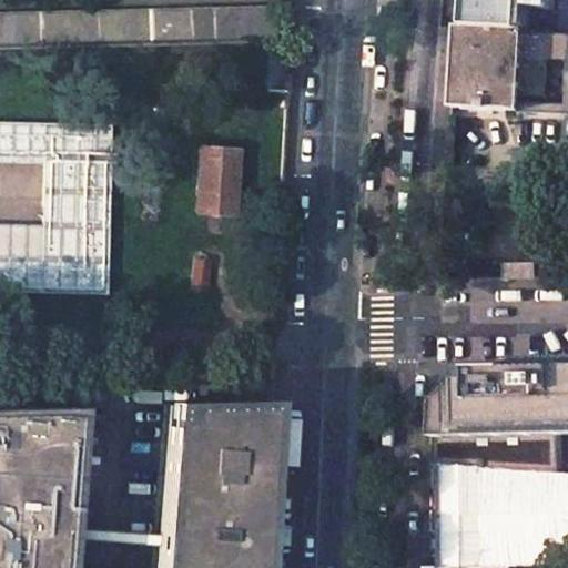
[(0,46),(275,39),(274,7),(0,12),(0,46)]
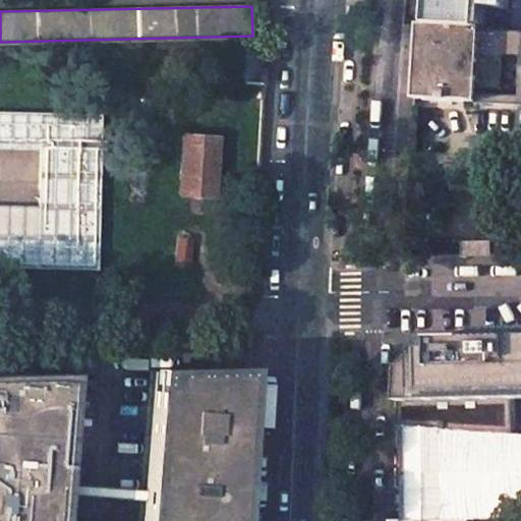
[(480,25),(419,23),(415,97),(476,100),(480,25)]
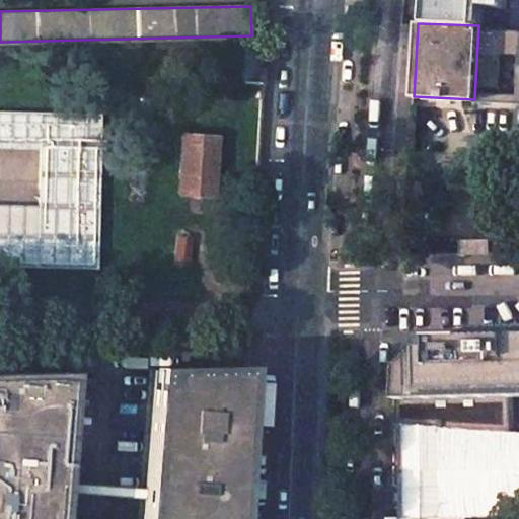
[(518,27),(488,26),(487,53),(518,54),(518,240),(461,241),(461,255),(518,253),(518,27)]
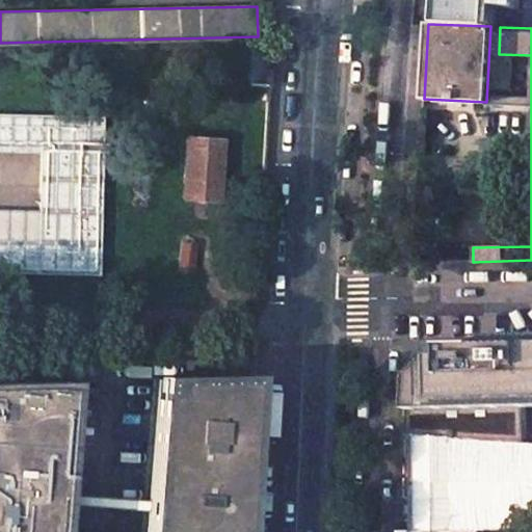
[(272,40),(251,38),(248,84),(270,85),(272,40)]
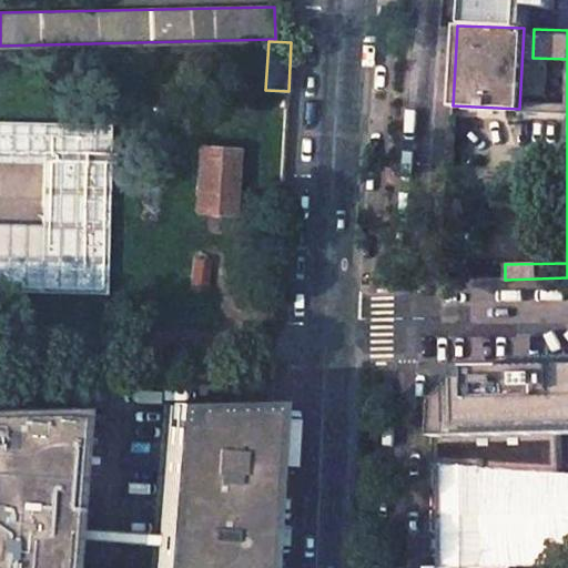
[(0,293),(105,293),(107,122),(0,121),(0,164),(39,164),(39,225),(0,224),(0,293)]
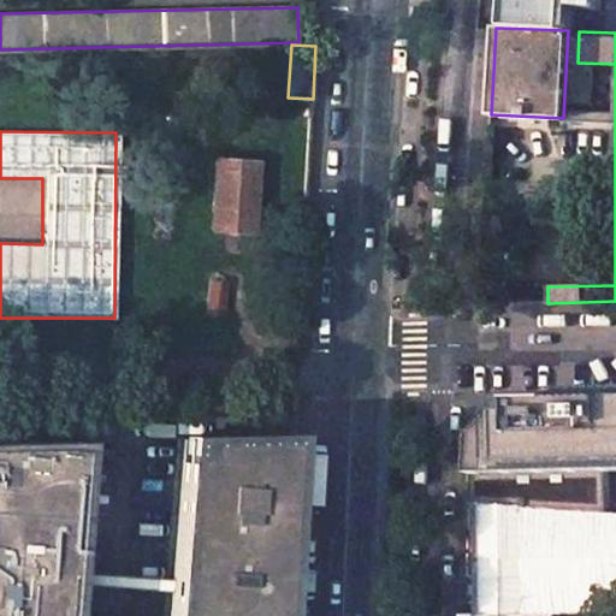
[(258,163),(214,160),(211,229),(254,231),(258,163)]
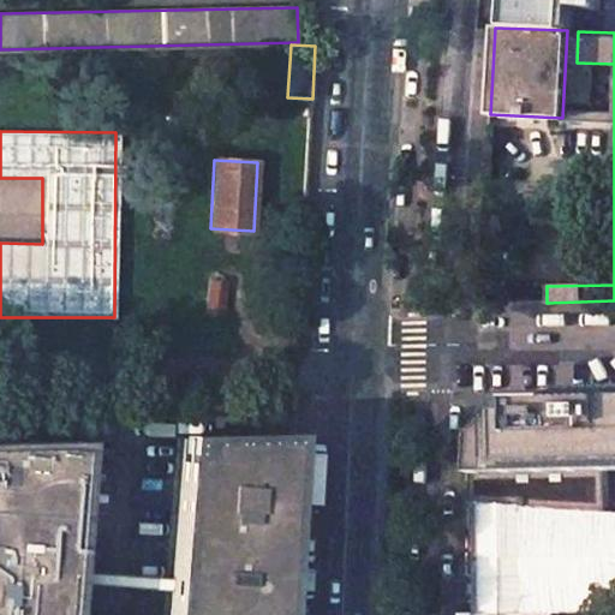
[(614,396),(535,399),(531,506),(607,511),(605,471),(614,470),(614,396)]
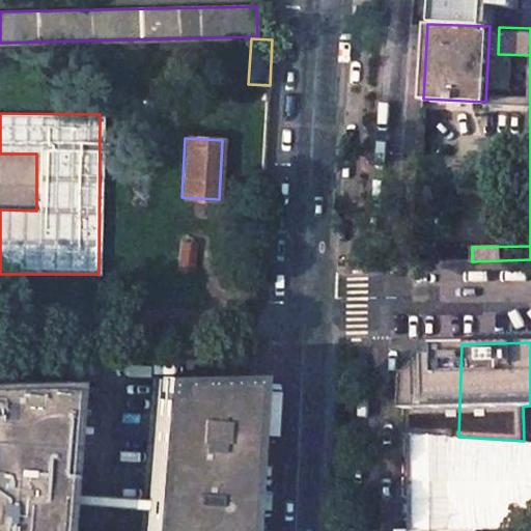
[(412,373),(409,372),(404,435),(411,435),(458,437),(462,344),(431,345),(431,355),(412,373)]
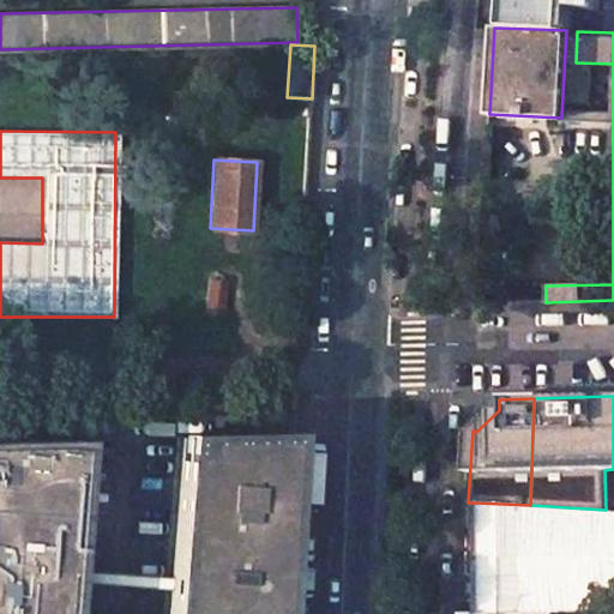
[(0,613),(281,613),(292,432),(181,435),(170,581),(76,573),(85,438),(0,439),(0,613)]
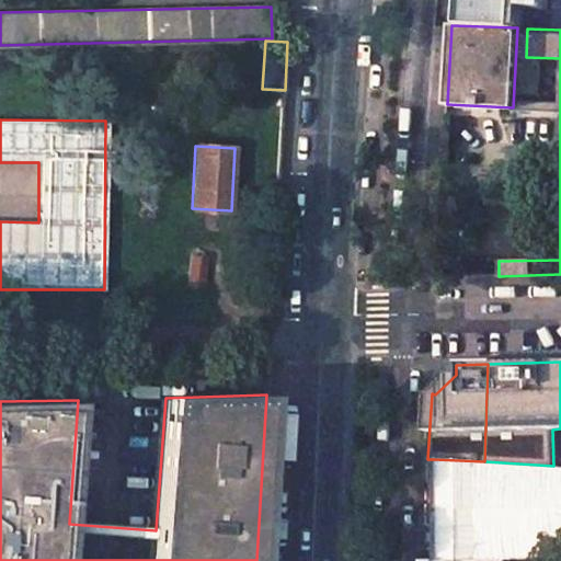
[(484,461),(434,459),(435,559),(505,559),(560,558),(560,465),(553,466),(484,461)]
